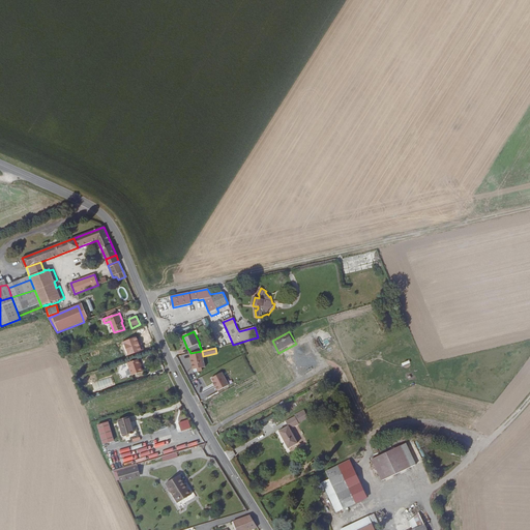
[(202,351),(190,353),(194,370),(205,367),(203,356),(202,351)]
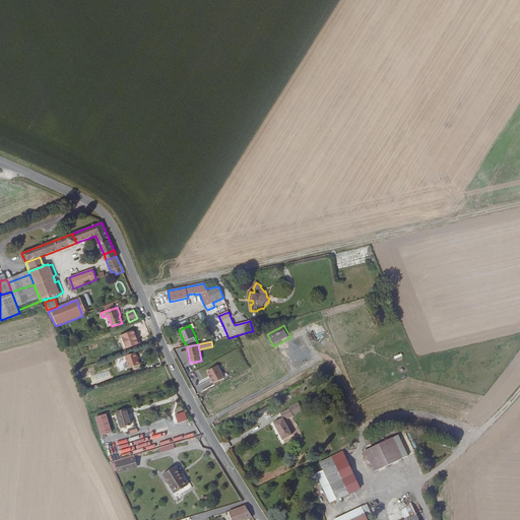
[(137,358),(139,358),(137,352),(126,356),(129,369),(141,365),(139,360),(138,360),(137,358)]
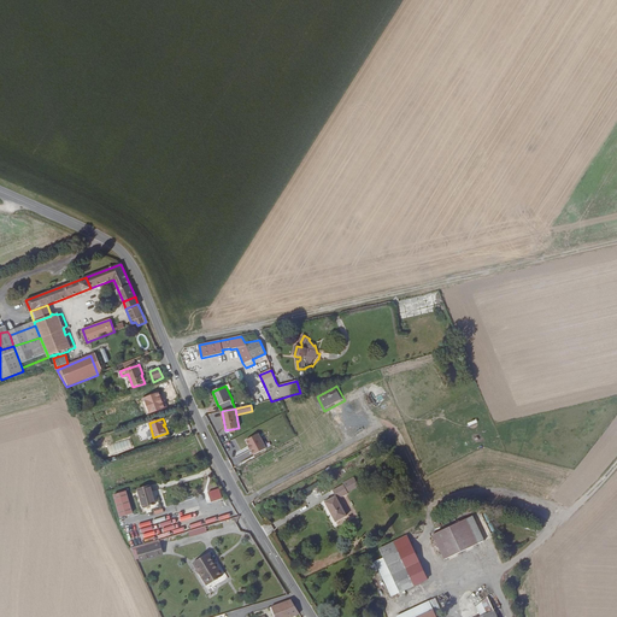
[(258,434),(245,441),(253,456),(266,448),(258,434)]
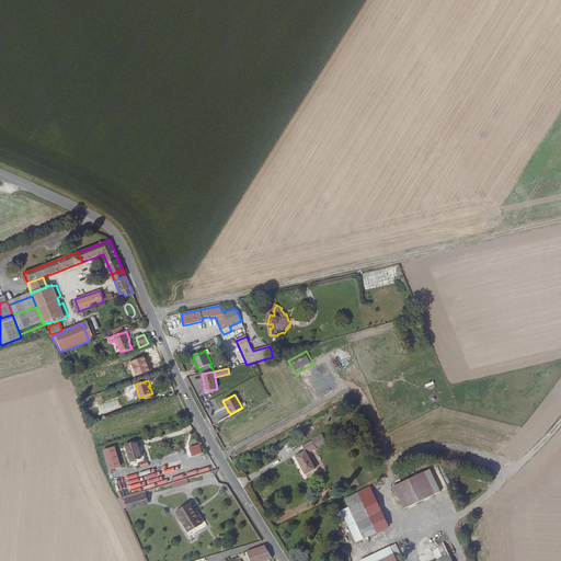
[(99,413),(119,408),(117,400),(110,402),(98,405),(99,413)]
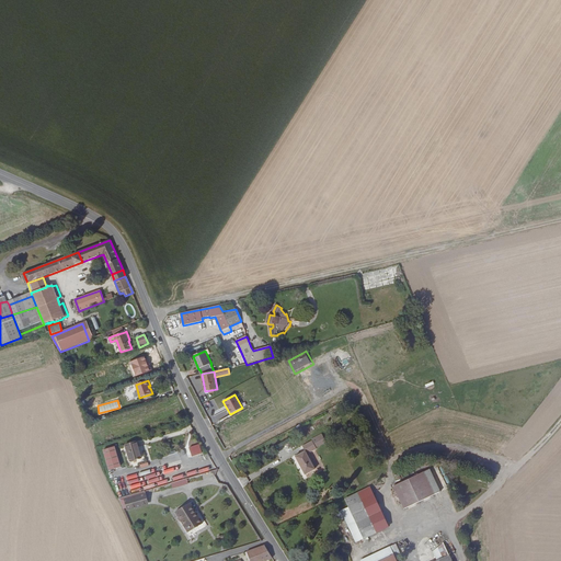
[(137,442),(136,436),(124,439),(126,445),(137,442)]
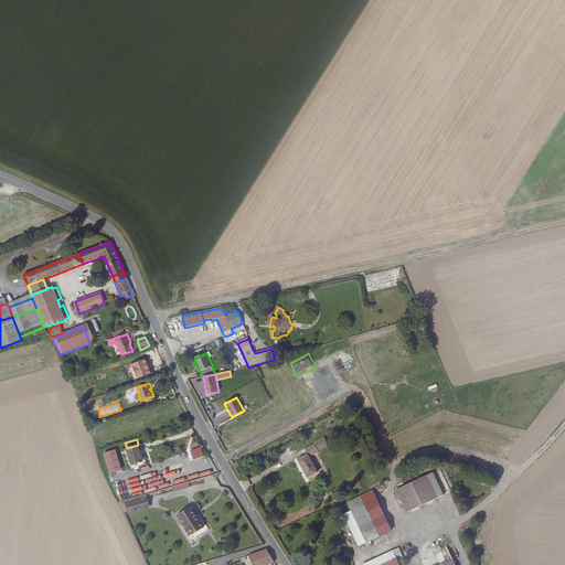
[(307,456),(304,457),(298,460),(308,478),(318,472),(309,457),(320,452),(316,444),(306,449),(308,455),(307,456)]
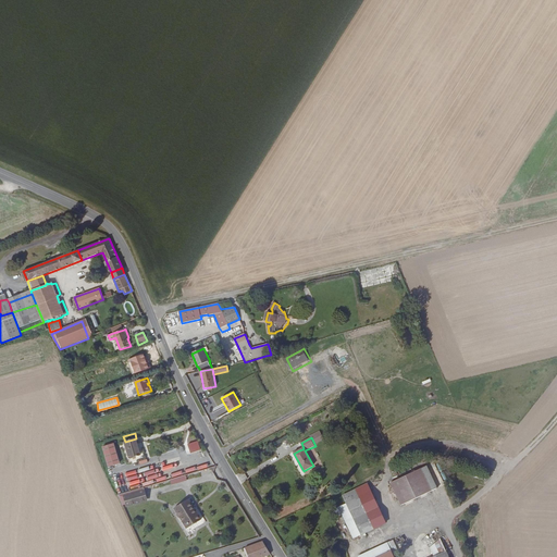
[(140,456),(136,438),(125,442),(130,459),(136,457),(136,458),(139,457),(139,456),(140,456)]
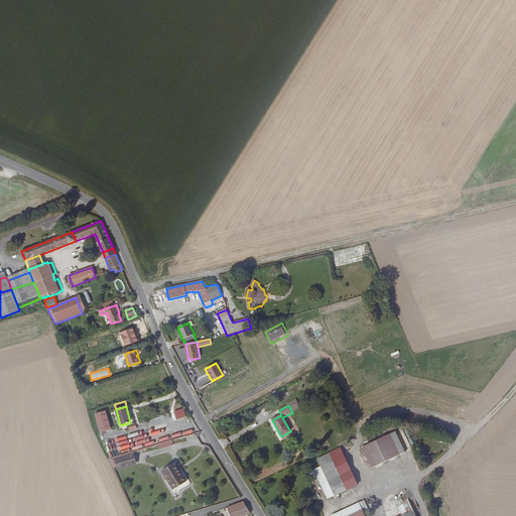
[(183,409),(174,412),(177,419),(185,416),(183,409)]
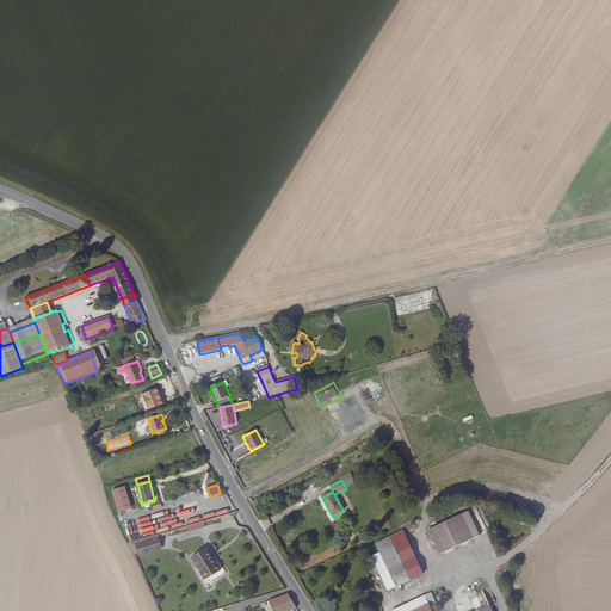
[(127,487),(115,491),(122,512),(134,508),(127,487)]
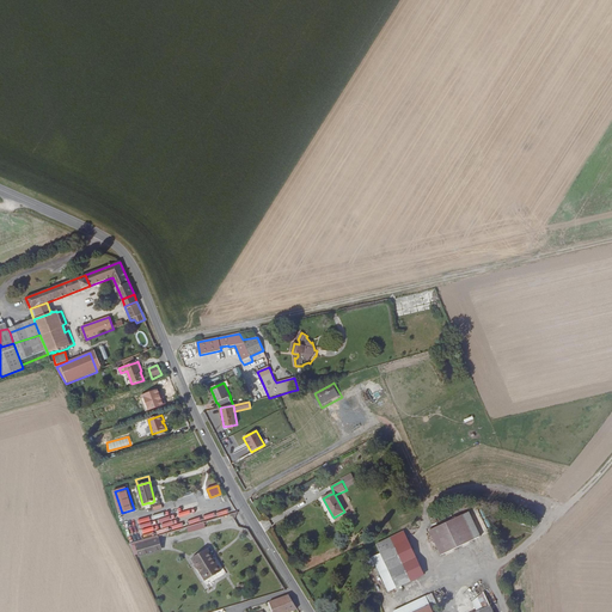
[(465,512),(433,526),(446,554),(477,539),(465,512)]
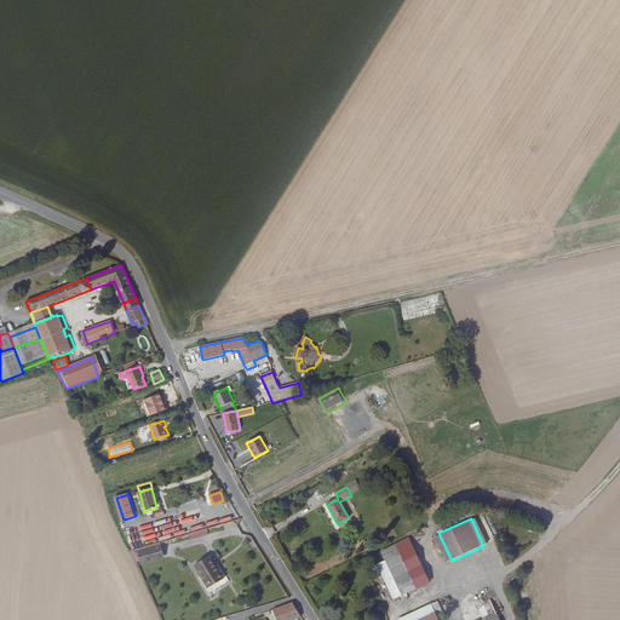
[(206,529),(189,534),(190,540),(208,535),(206,529)]
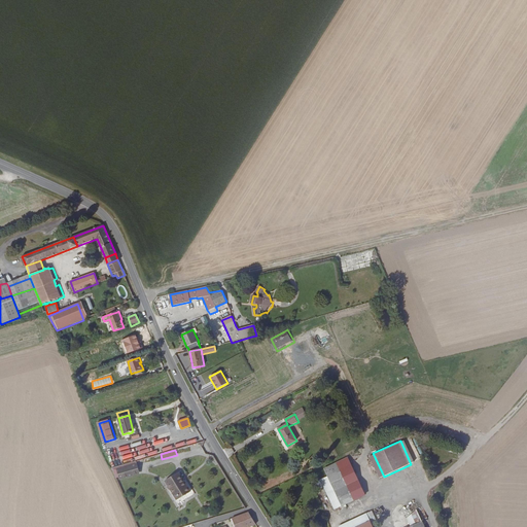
[(305,459),(308,464),(321,456),(319,452),(305,459)]
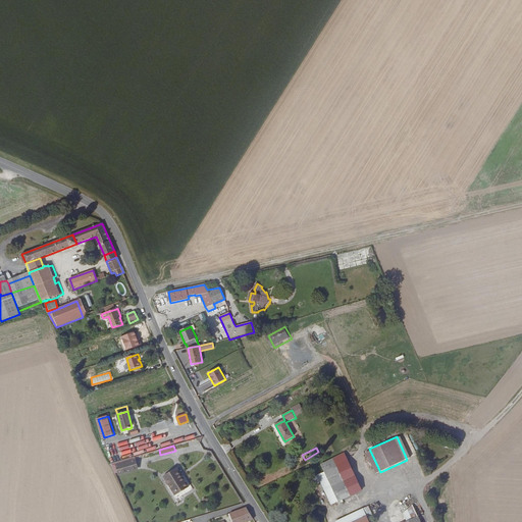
[(136,460),(116,466),(118,472),(138,466),(136,460)]
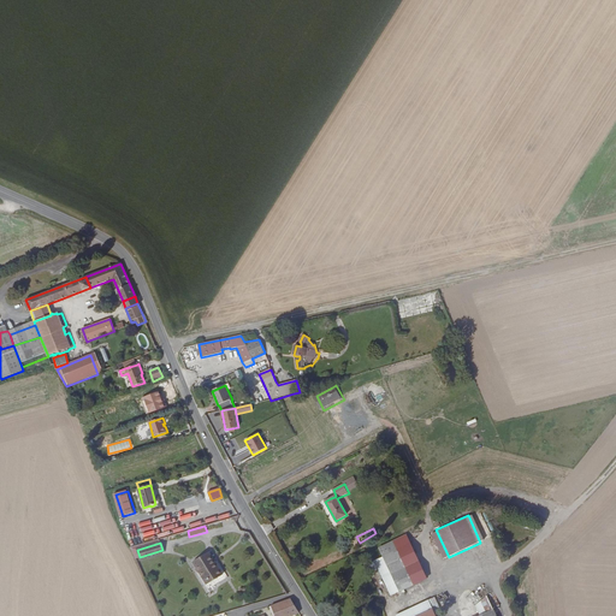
[(414,544),(377,560),(394,596),(430,579),(414,544)]
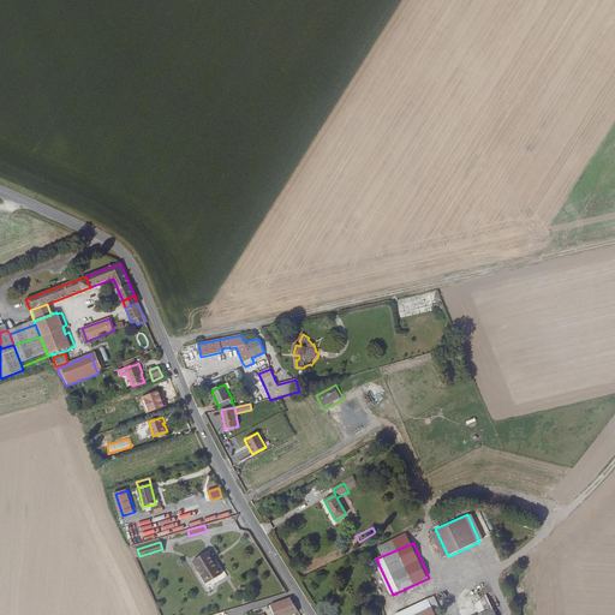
[(162,549),(139,556),(141,560),(163,553),(162,549)]
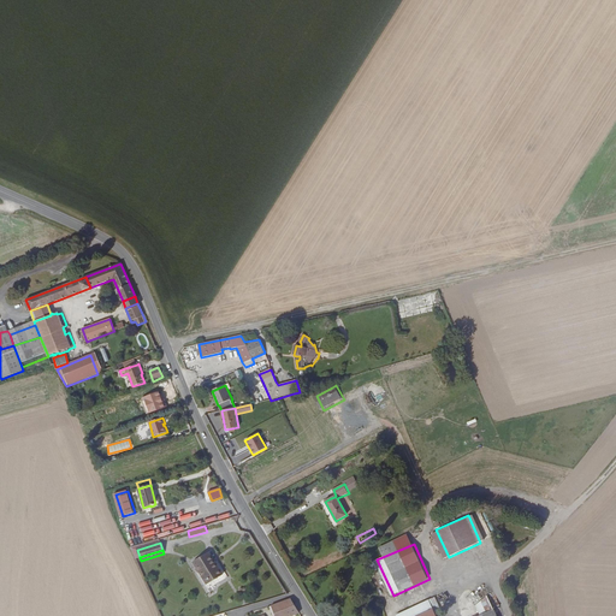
[(209,552),(200,557),(194,562),(200,572),(197,573),(208,590),(229,578),(217,557),(213,558),(209,552)]
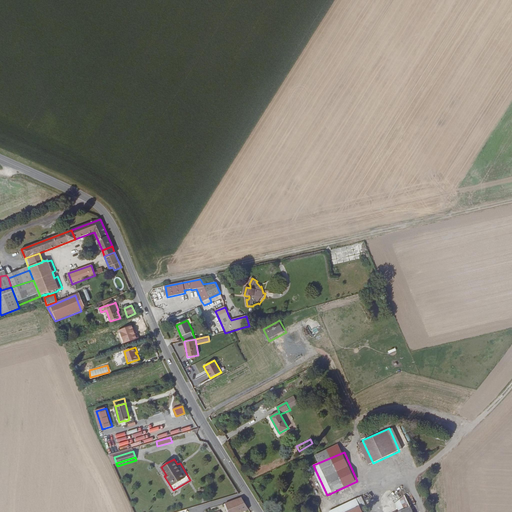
[(317,500),(310,488),(303,493),(310,505),(317,500)]
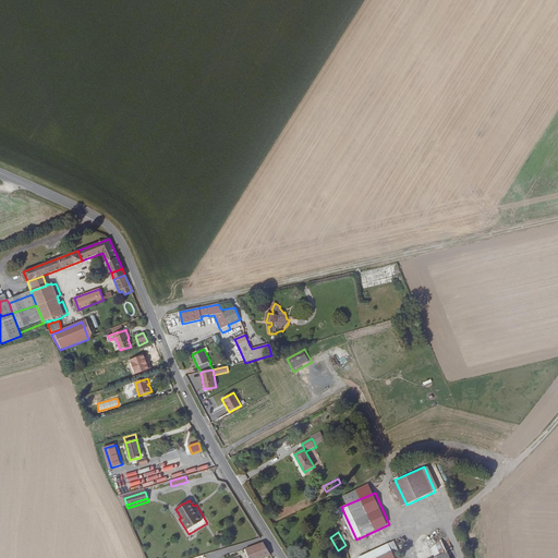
[(434,543),(428,536),(423,541),(429,547),(434,543)]
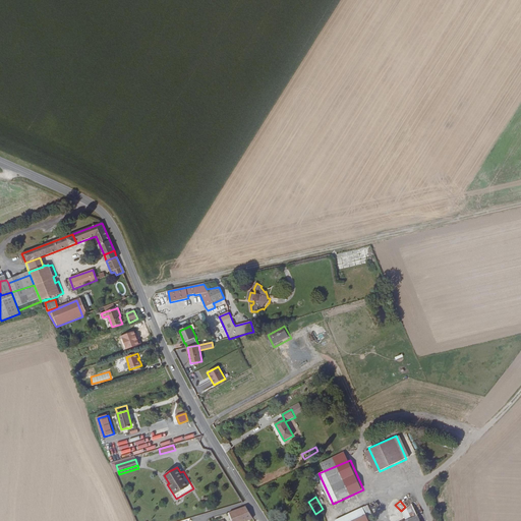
[(245,520),(253,518),(246,506),(230,512),(233,520),(245,520)]
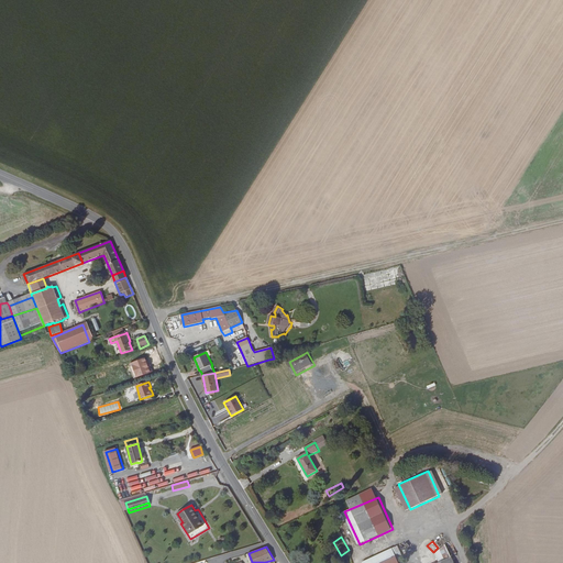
[(404,560),(404,559),(398,547),(393,549),(397,556),(399,562),(404,560)]
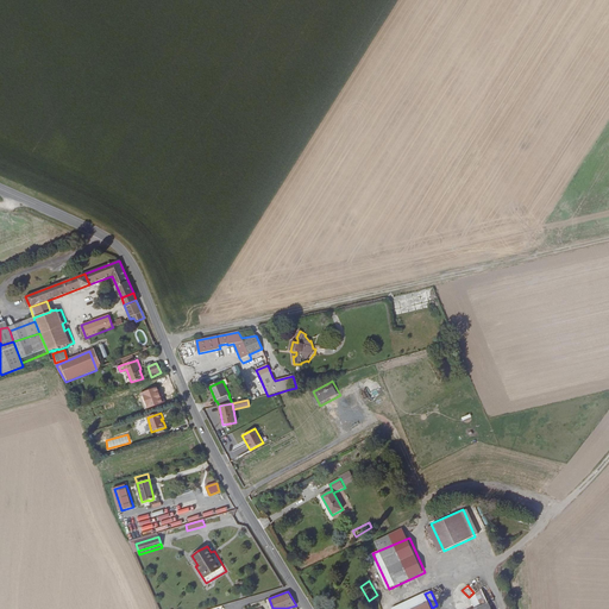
[(414,608),(429,602),(425,594),(393,608),(414,608)]
